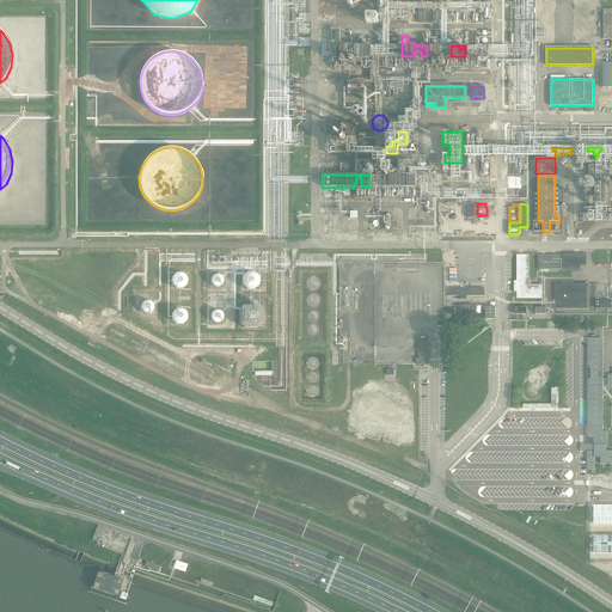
[(562,255),(539,255),(539,270),(539,273),(558,273),(558,270),(581,270),(581,265),(586,265),(586,254),(562,254),(562,255)]
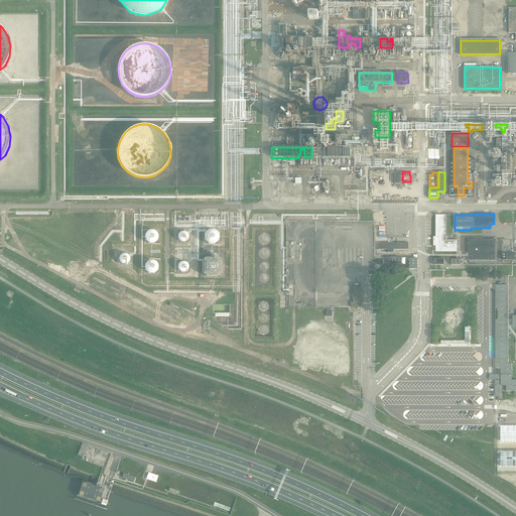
[(446,240),(446,215),(435,215),(435,237),(433,237),(433,246),(435,246),(435,252),(457,252),(458,240),(446,240)]
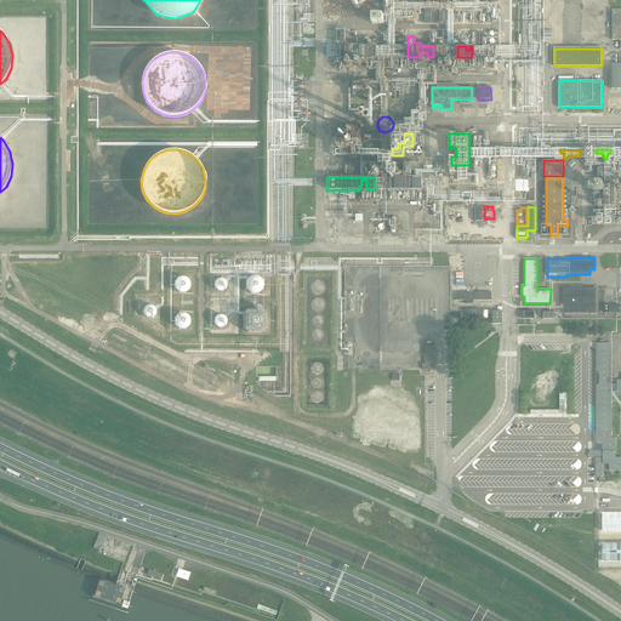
[(434,269),(434,272),(383,272),(383,296),(434,296),(434,302),(443,302),(443,269),(434,269)]
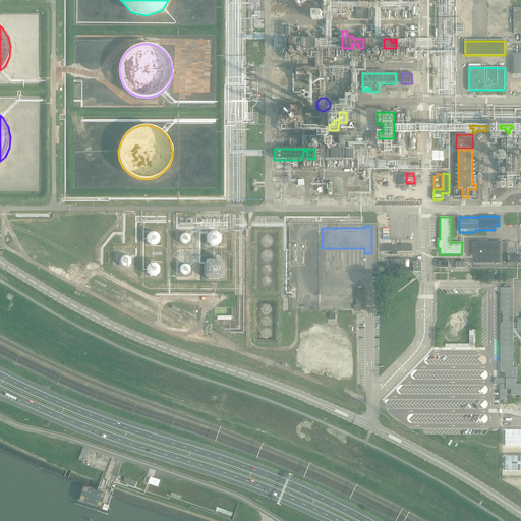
[(222,238),(222,237),(222,235),(221,233),(220,232),(218,231),(217,231),(215,230),(214,230),(212,230),(211,231),(209,232),(208,233),(208,234),(207,235),(206,237),(206,238),(207,239),(207,241),(208,243),(209,244),(210,245),(212,245),(213,246),(215,246),(216,246),(218,245),(219,244),(220,244),(221,243),(222,241),(222,240),(222,238)]
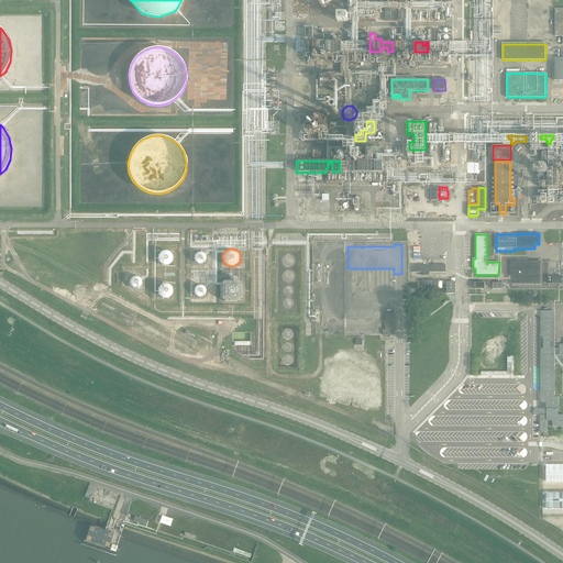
[(173,257),(173,256),(172,255),(172,254),(170,253),(169,252),(168,251),(167,251),(166,251),(164,251),(163,251),(162,251),(161,252),(159,253),(158,254),(158,256),(158,257),(158,258),(158,260),(159,262),(161,263),(162,264),(164,264),(165,265),(166,264),(167,264),(169,264),(170,263),(170,262),(172,261),(173,260),(173,257)]
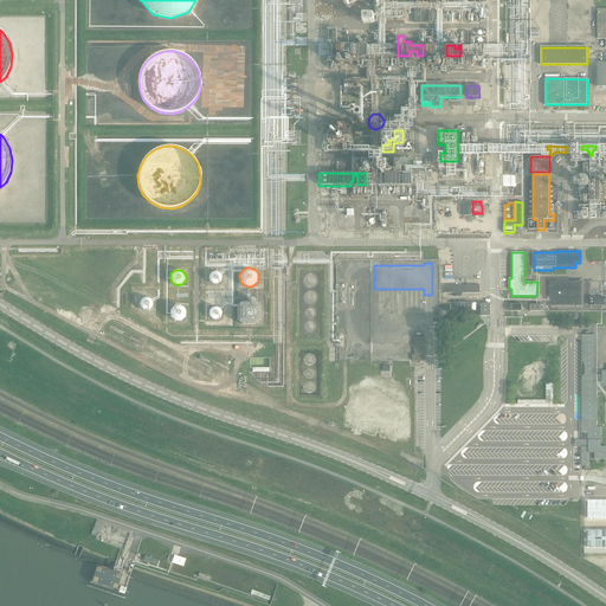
[(221,277),(221,276),(221,274),(220,272),(218,270),(217,270),(216,270),(214,270),(213,270),(211,271),(211,272),(208,274),(208,276),(208,277),(208,278),(208,279),(210,281),(211,282),(212,283),(214,283),(214,284),(218,283),(219,283),(220,282),(221,279),(221,278),(221,277)]
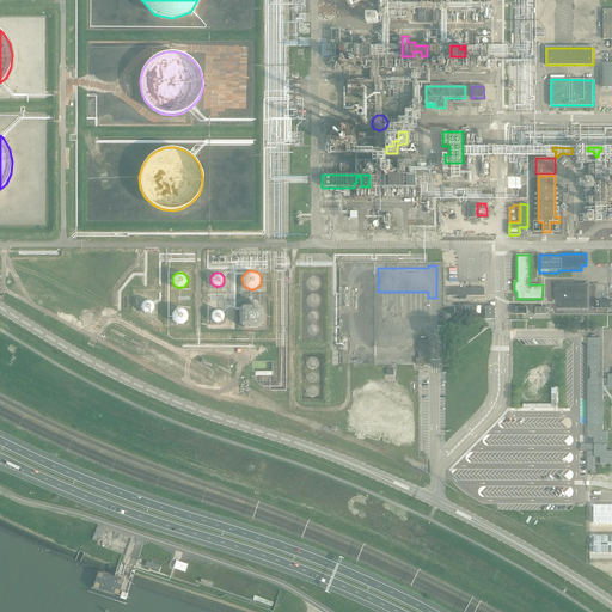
[(588,283),(556,283),(556,301),(560,301),(560,310),(588,308),(588,283)]
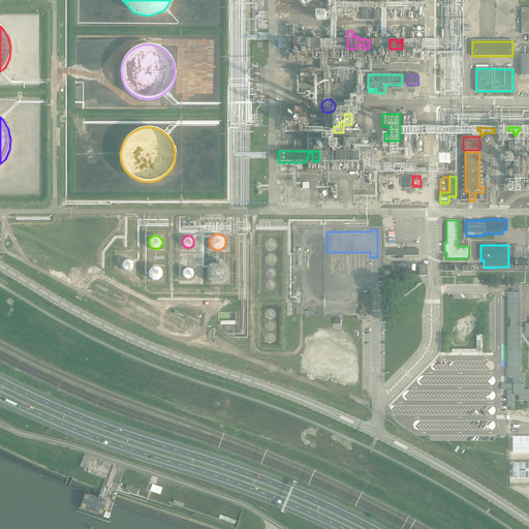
[(419,249),(389,249),(389,256),(397,256),(397,259),(404,259),(404,256),(419,256),(419,249)]
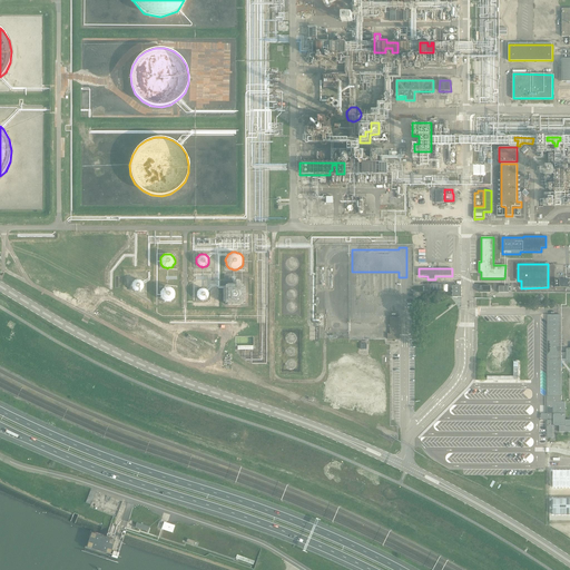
[(145,285),(144,283),(144,282),(143,281),(140,278),(138,278),(137,278),(136,278),(134,279),(133,281),(133,282),(131,283),(131,284),(131,286),(133,287),(133,288),(134,290),(135,291),(138,291),(139,291),(140,291),(143,290),(144,287),(144,286),(145,285)]
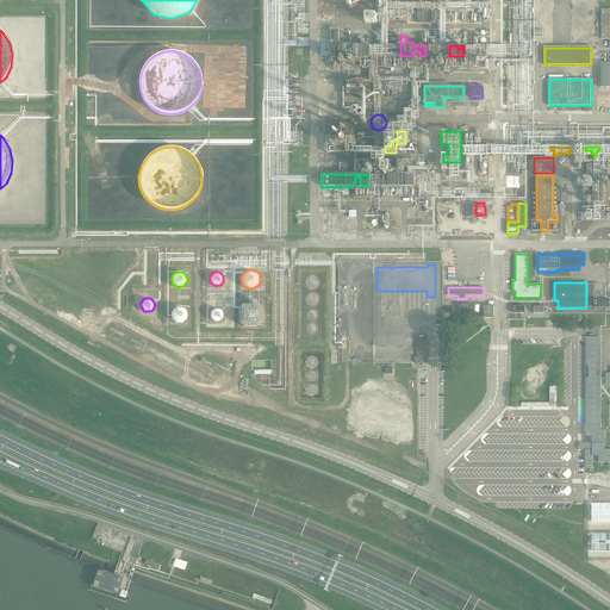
[(484,309),(481,309),(481,305),(461,305),(461,312),(481,312),(481,313),(484,313),(484,318),(493,318),(493,306),(484,306),(484,309)]
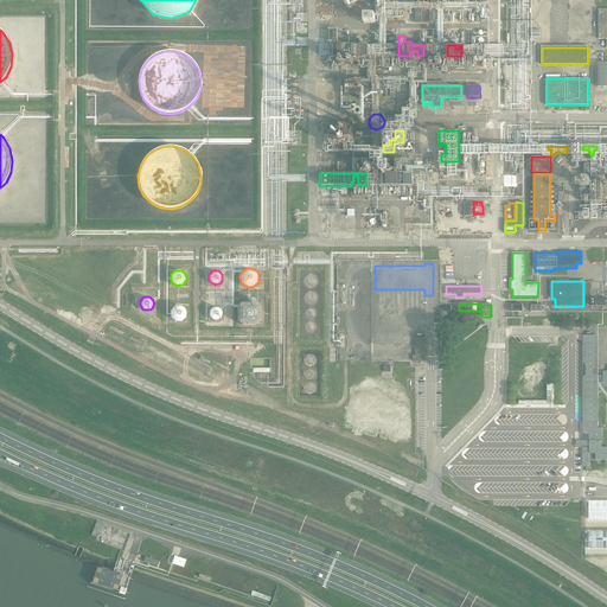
[(186,313),(186,312),(186,310),(185,308),(183,307),(183,306),(179,305),(178,306),(177,306),(174,306),(173,307),(173,308),(172,310),(171,311),(171,313),(171,314),(171,315),(172,317),(173,319),(174,319),(176,320),(178,321),(179,321),(181,321),(183,320),(184,319),(185,318),(186,317),(186,315),(186,313)]
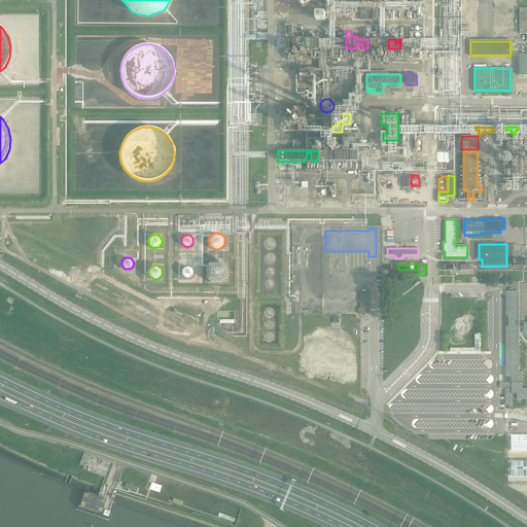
[(224,273),(224,272),(224,271),(223,269),(222,268),(222,267),(220,266),(219,265),(217,265),(216,265),(213,265),(211,266),(210,267),(209,268),(209,269),(208,271),(208,273),(208,274),(209,275),(210,277),(211,278),(212,279),(213,280),(215,280),(216,280),(218,280),(219,280),(220,279),(222,278),(223,277),(223,275),(224,274),(224,273)]
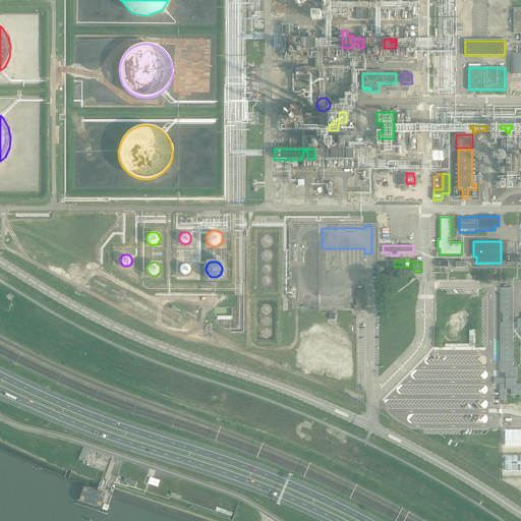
[(322,282),(370,282),(370,262),(325,262),(325,275),(322,275),(322,282)]
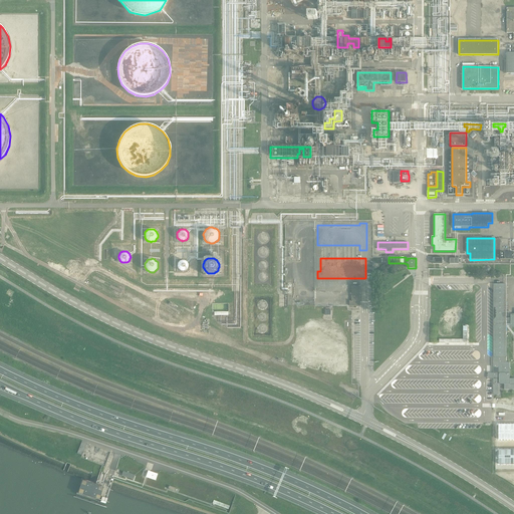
[(189,266),(189,265),(189,264),(188,263),(188,262),(187,261),(185,260),(184,260),(183,260),(182,260),(181,260),(179,261),(178,263),(177,264),(177,265),(177,267),(178,268),(179,269),(180,271),(181,271),(182,271),(184,271),(185,271),(187,270),(188,269),(188,268),(188,267),(189,266)]
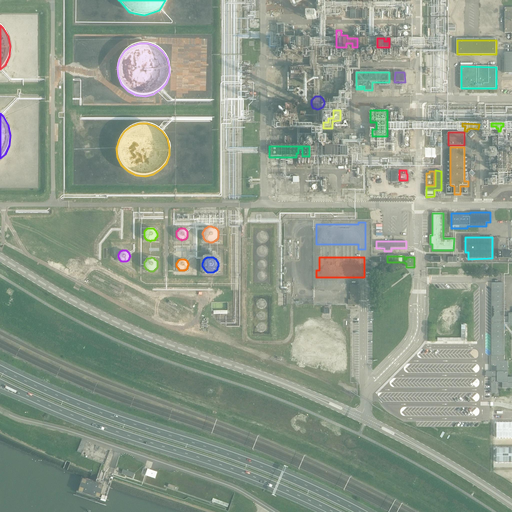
[(504,361),(504,322),(504,320),(508,320),(509,326),(511,325),(511,312),(508,313),(508,317),(504,317),(504,283),(492,283),(491,372),(486,372),(486,377),(491,377),(491,393),(492,393),(497,393),(497,383),(502,383),(502,388),(511,387),(511,377),(508,377),(508,361),(504,361)]
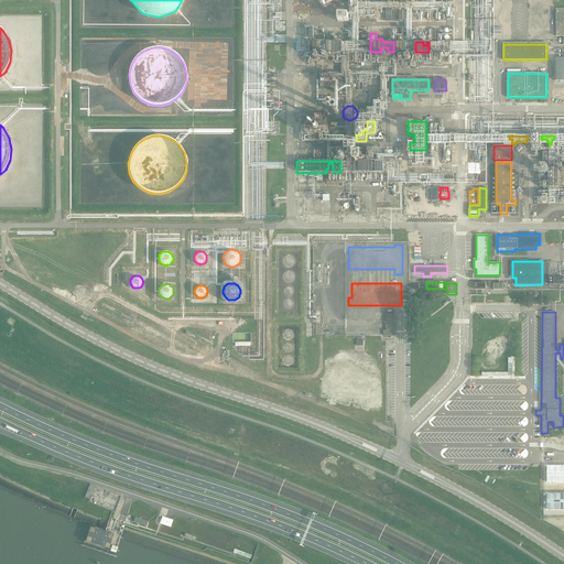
[(396,314),(386,314),(386,331),(383,331),(383,336),(396,336),(396,314)]
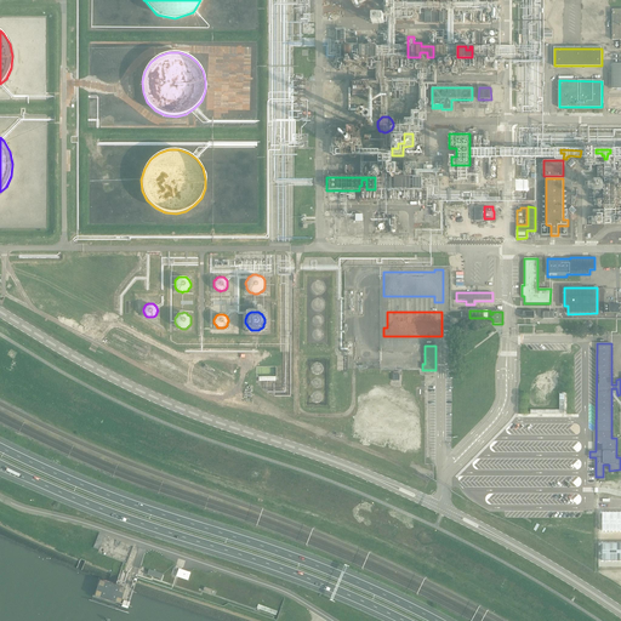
[(98,550),(104,536),(98,534),(93,548),(98,550)]
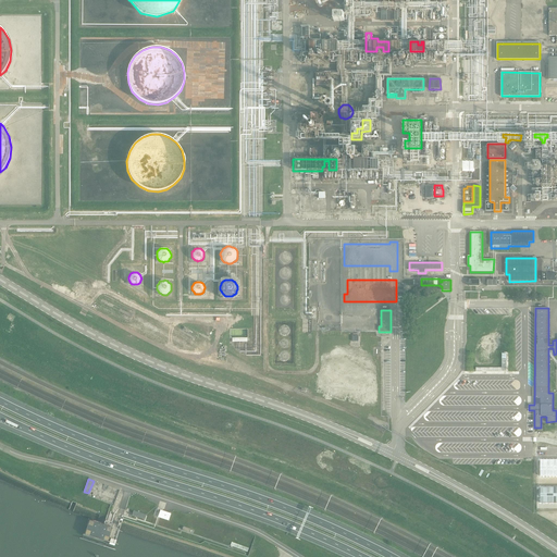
[(171,514),(160,510),(158,517),(169,520),(171,514)]
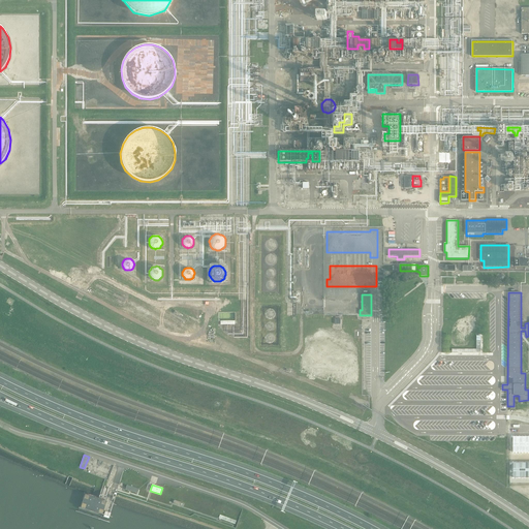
[(138,489),(127,486),(125,490),(129,491),(129,490),(131,491),(131,492),(137,494),(138,489)]
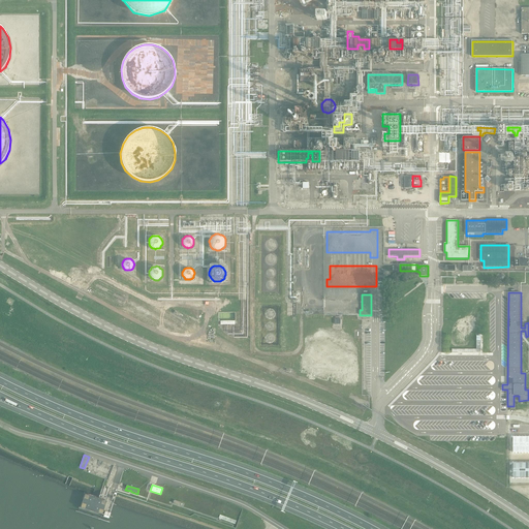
[(85,495),(81,507),(102,515),(106,501),(85,495)]
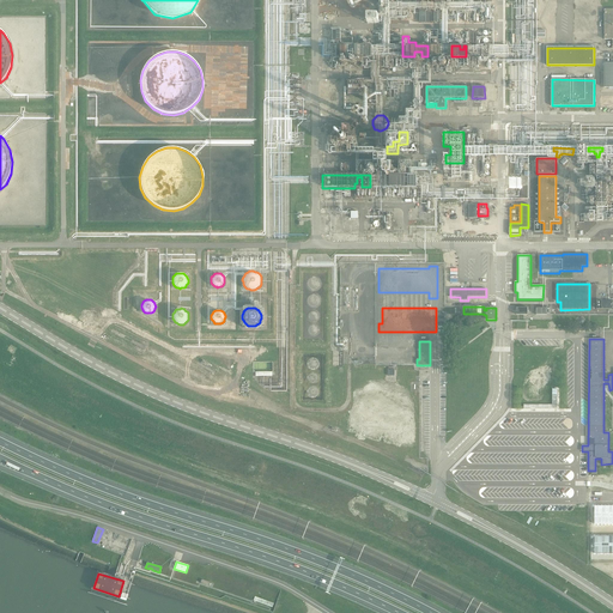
[(254,601),(273,607),(274,604),(255,596),(254,601)]
